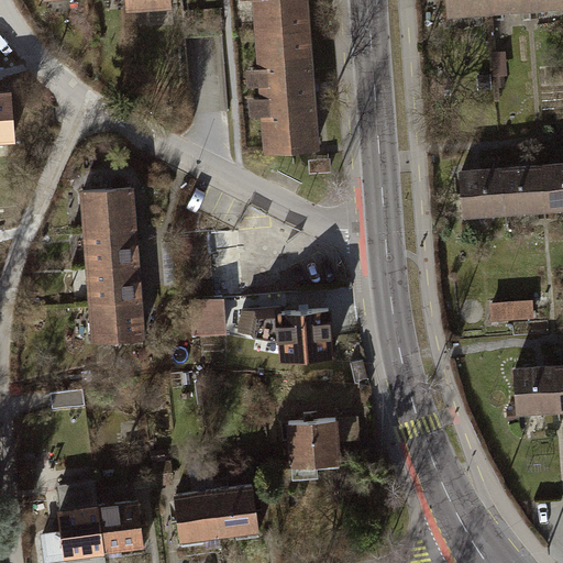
[(169,14),(168,0),(127,0),(128,18),(169,14)]
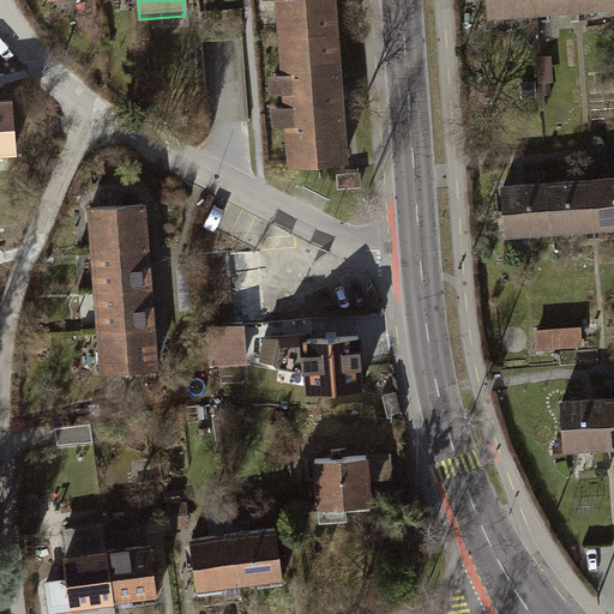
[(268,0),(271,42),(333,38),(330,0),(268,0)]
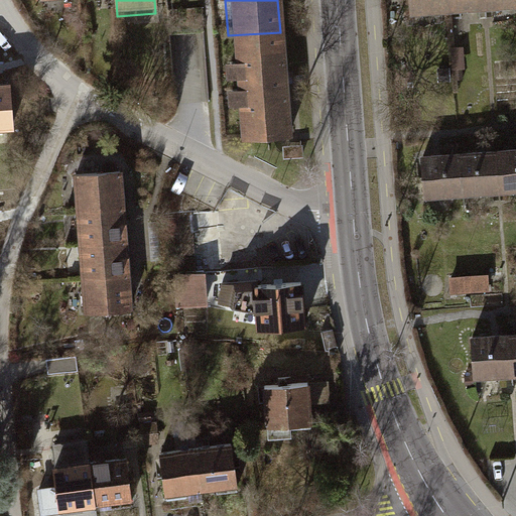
[(487,11),(486,0),(449,0),(450,14),(487,11)]
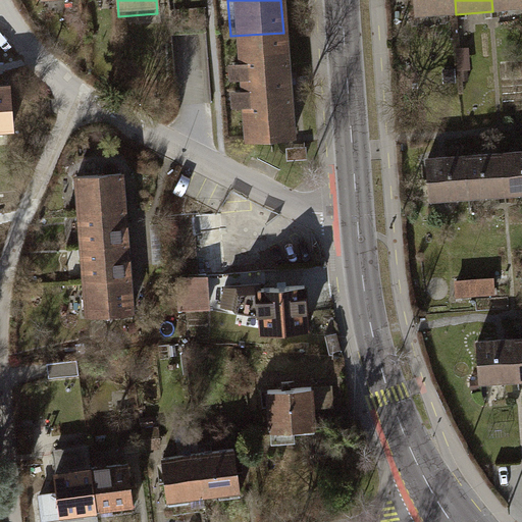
[(521,0),(491,0),(492,11),(521,9),(521,0)]
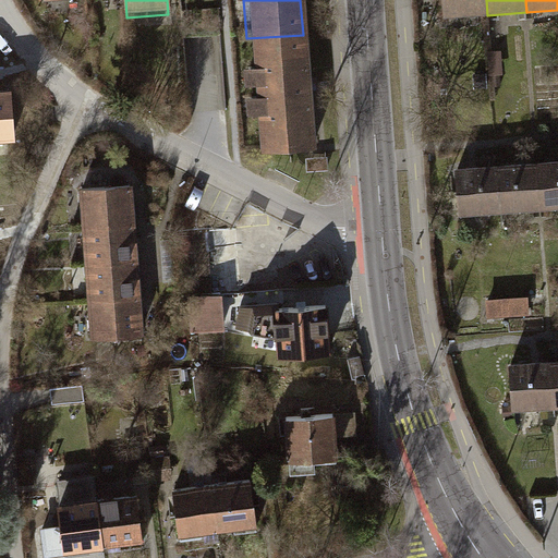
[(254,156),(311,153),(303,35),(246,38),(254,156)]
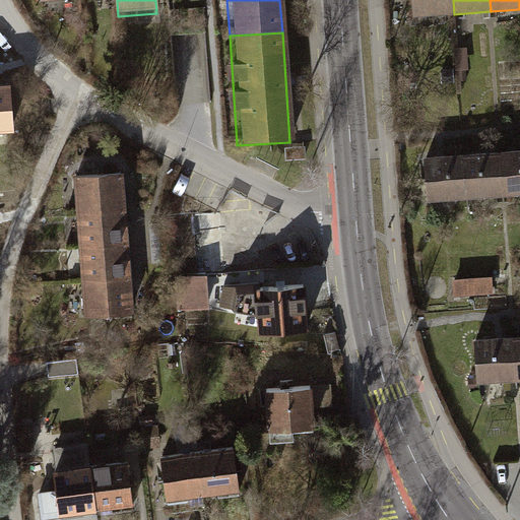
[(459,69),(470,68),(468,48),(458,48),(459,69)]
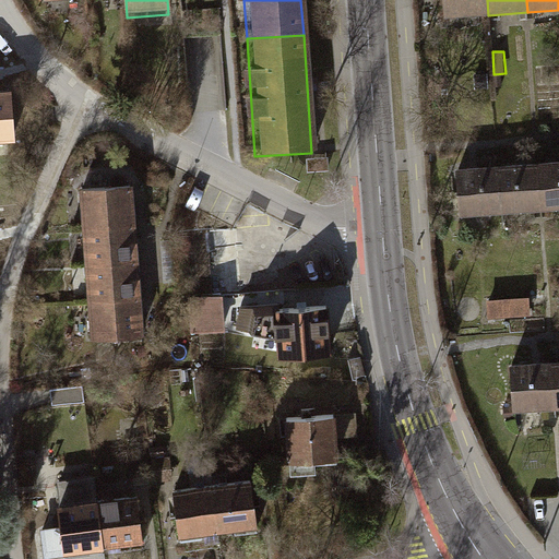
[(0,143),(14,142),(10,93),(0,94),(0,143)]
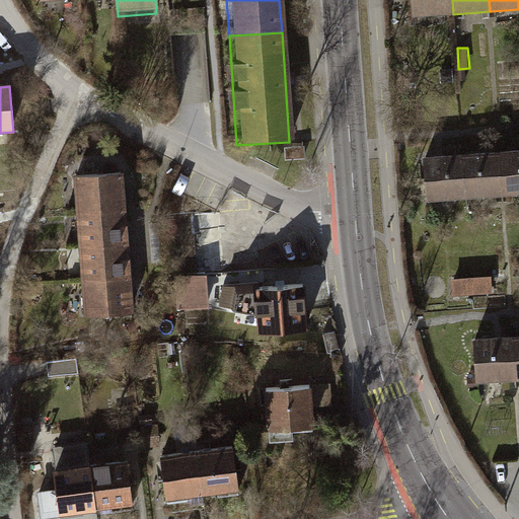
[(518,149),(498,151),(501,197),(518,195),(518,149)]
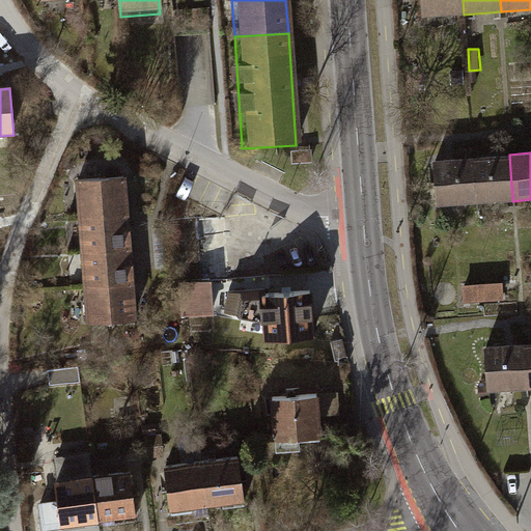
[(512,201),(509,155),(472,157),(476,203),(512,201)]
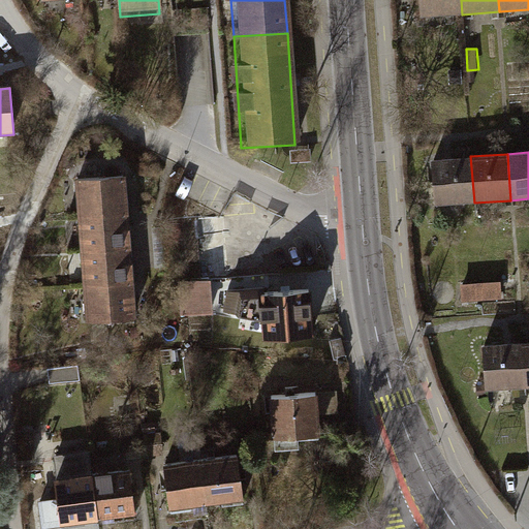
[(474,203),(470,156),(434,159),(437,206),(474,203)]
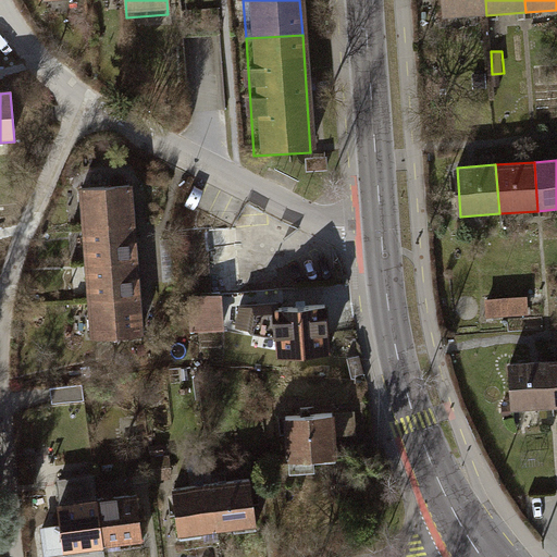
[(82,230),(135,226),(133,188),(79,193),(82,230)]
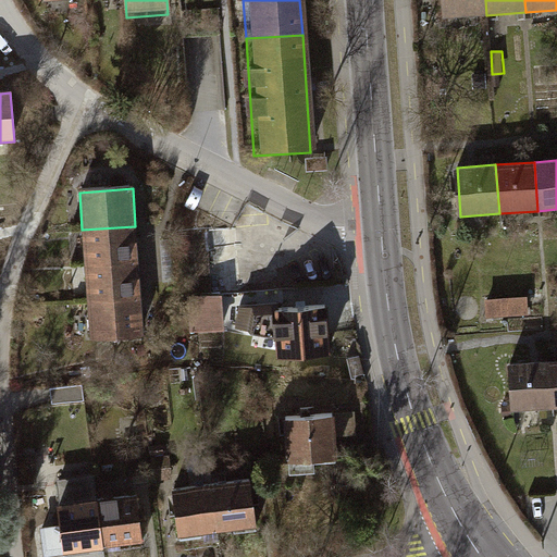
[(85,268),(138,263),(135,226),(82,230),(85,268)]
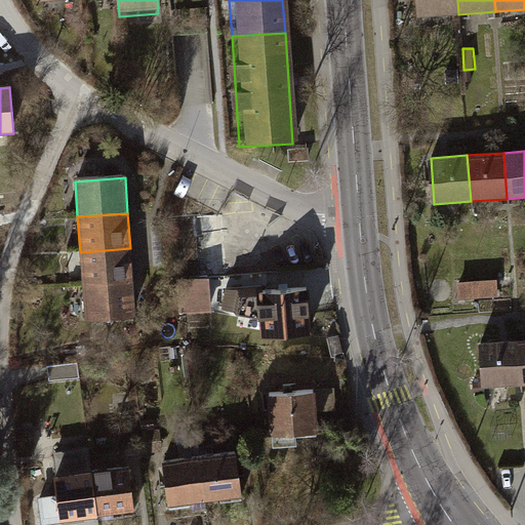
[(228,279),(225,218),(191,220),(195,281),(207,280),(228,279)]
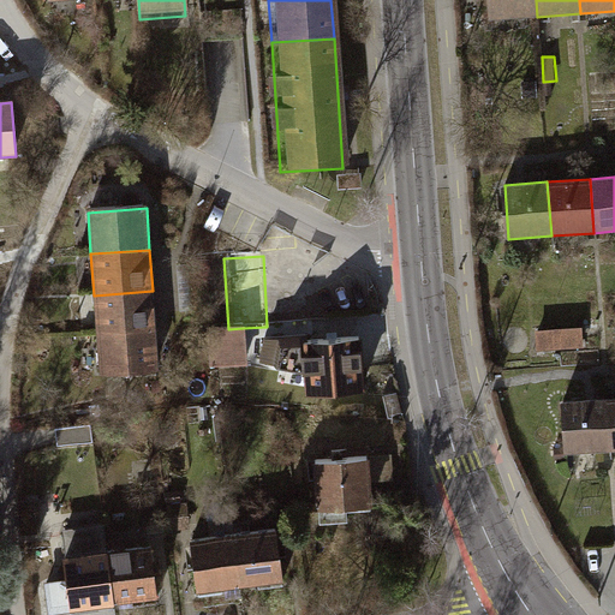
[(97,336),(156,332),(153,291),(94,296),(97,336)]
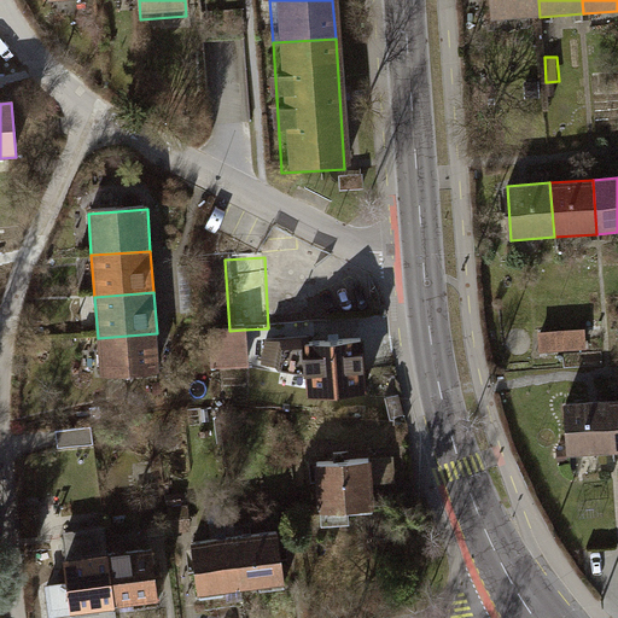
[(246,373),(244,330),(229,331),(207,332),(209,375),(246,373)]
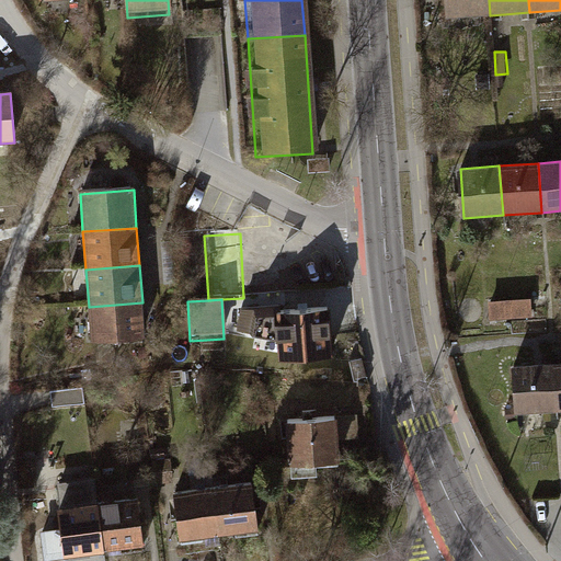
[(536,300),(491,302),(492,320),(537,317),(536,300)]
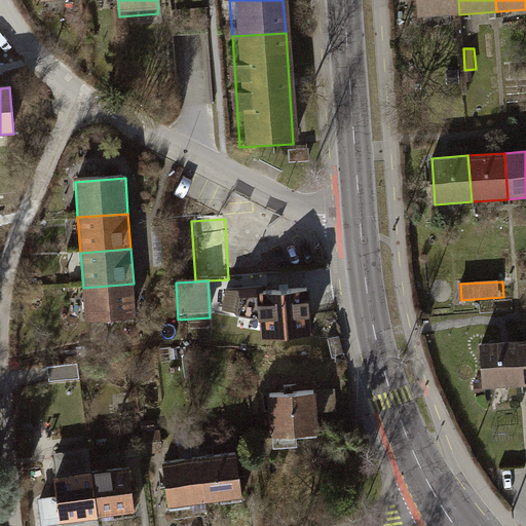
[(85,323),(136,320),(134,284),(83,288),(85,323)]
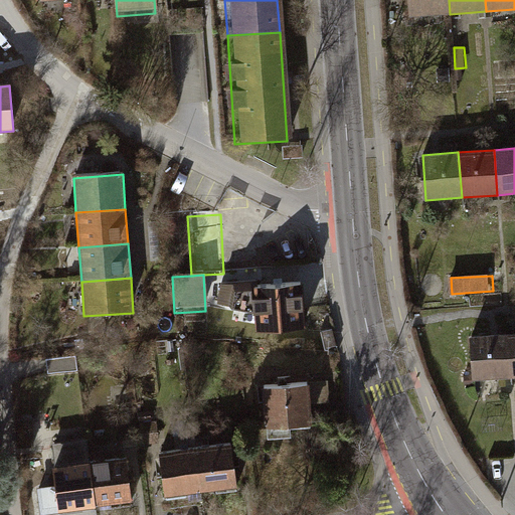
[(305,290),(305,283),(253,288),(256,331),(308,327),(305,290)]
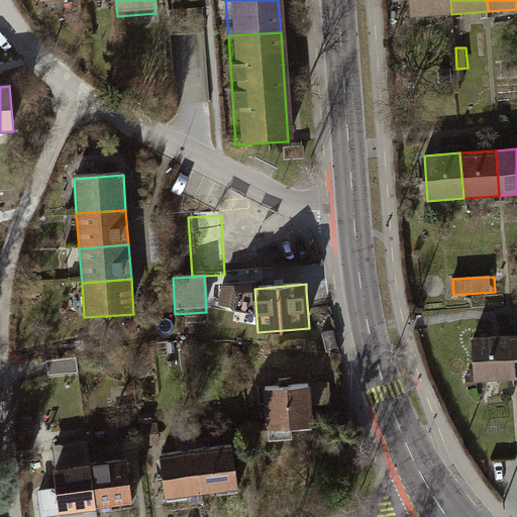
[(264,335),(247,334),(246,345),(263,346),(264,335)]
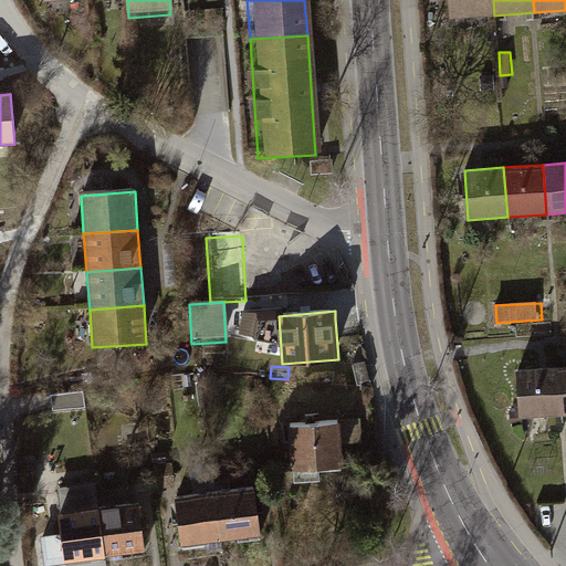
[(563,416),(559,366),(520,368),(523,418),(563,416)]
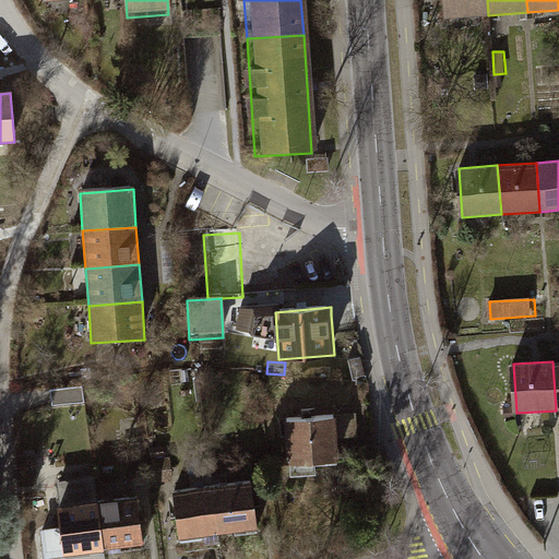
[(83,384),(50,389),(52,405),(85,401),(83,384)]
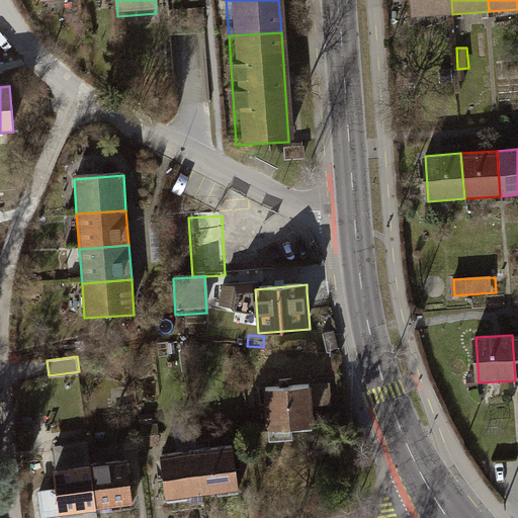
[(312,386),(266,391),(270,440),(294,438),(293,429),(315,428),(312,386)]
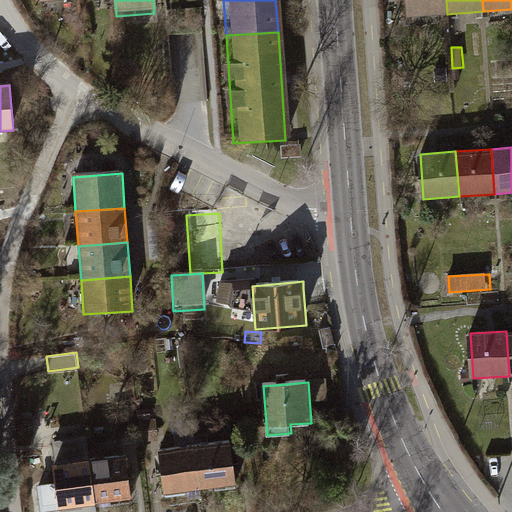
[(155,417),(140,419),(143,442),(158,440),(155,417)]
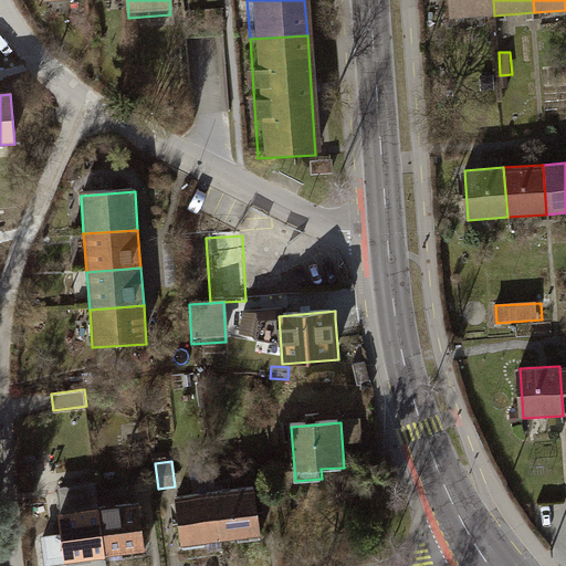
[(97,479),(63,482),(64,492),(98,489),(97,479)]
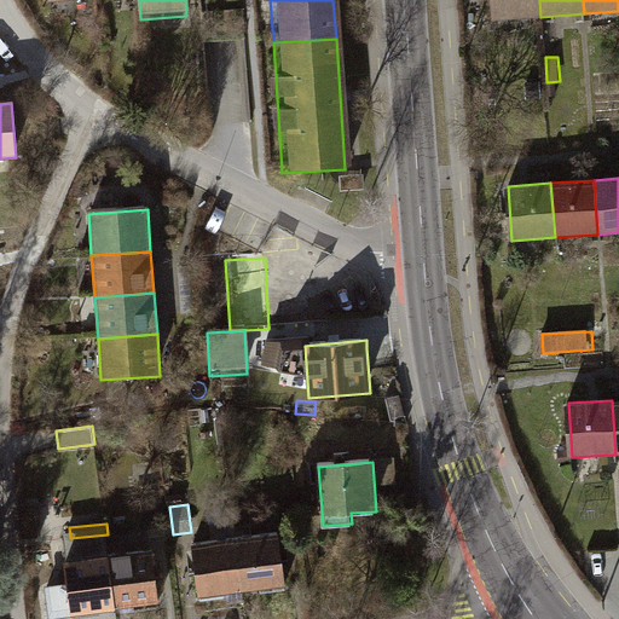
[(289,586),(282,532),(238,538),(246,593),(289,586)]
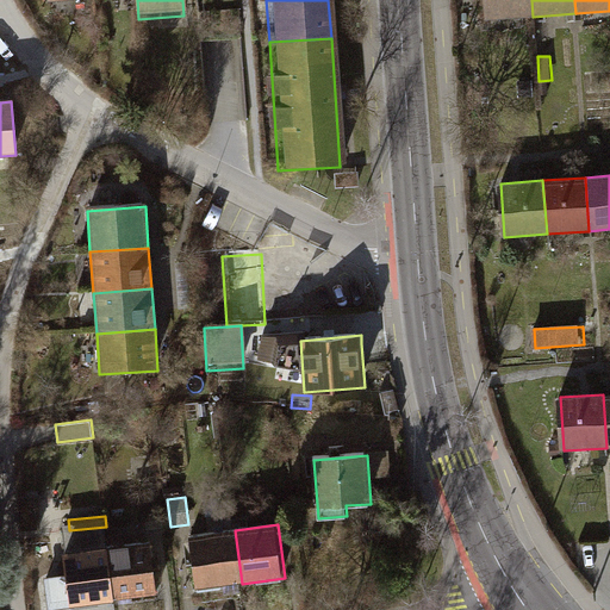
[(242,584),(235,530),(192,536),(199,589),(242,584)]
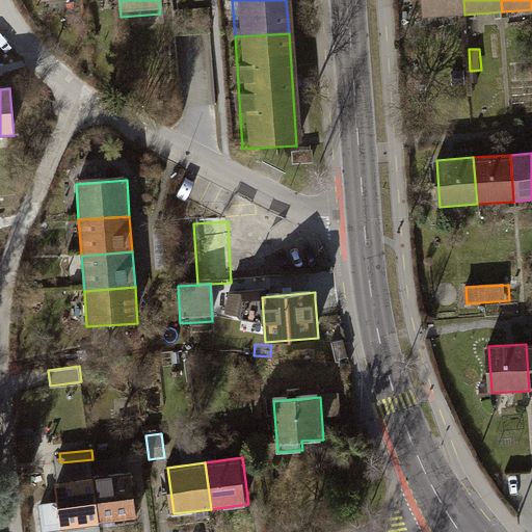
[(136,516),(130,472),(94,477),(99,522),(136,516)]
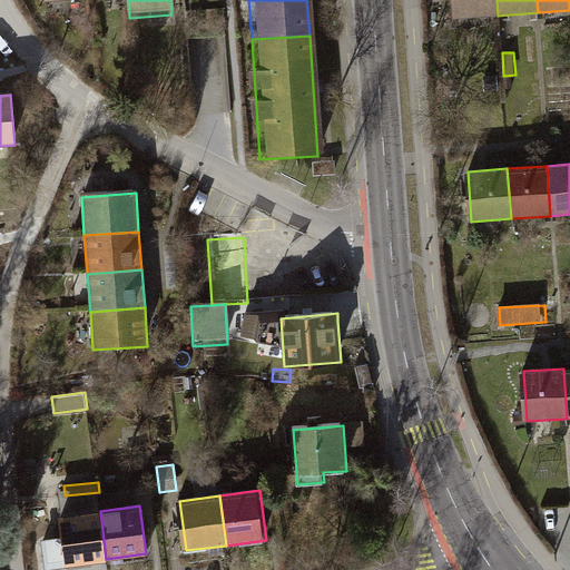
[(106,559),(100,511),(60,517),(67,563),(106,559)]
